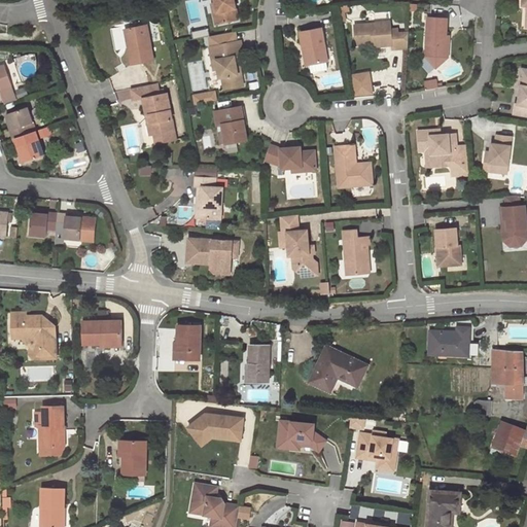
[(216,0),(216,1),(218,9),(214,10),(217,22),(236,19),(234,7),(236,2),(236,0),(216,0)]
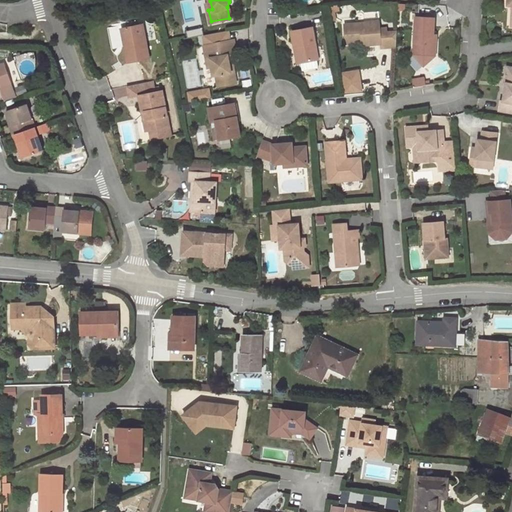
[(338,2),(327,4),(330,19),(336,18),(335,9),(339,8),(338,2)]
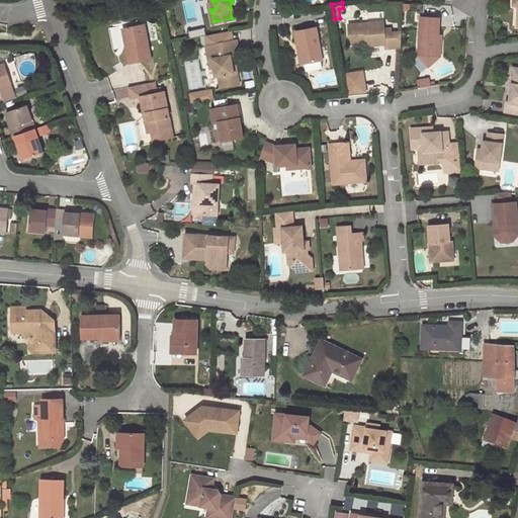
[(438,33),(440,16),(421,14),(418,53),(428,65),(440,55),(441,40),(437,35),(438,33)]
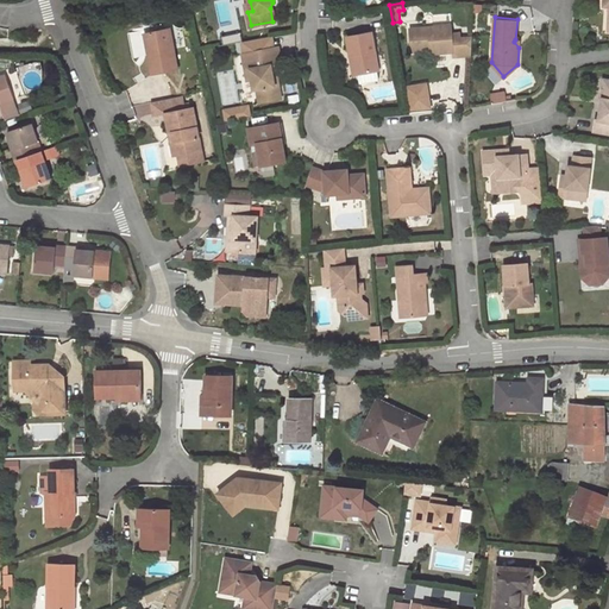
[(471,54),(472,35),(460,37),(460,30),(452,31),(452,24),(409,27),(412,50),(418,49),(435,48),(435,51),(447,50),(447,46),(452,46),(453,50),(453,55),(471,54)]
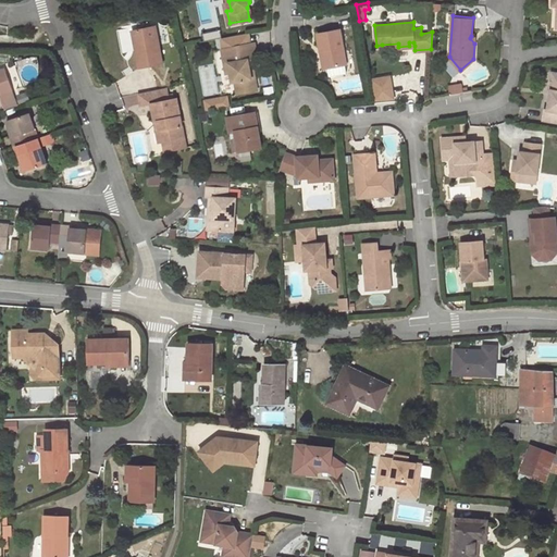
[(139,64),(162,60),(156,23),(132,27),(139,64)]
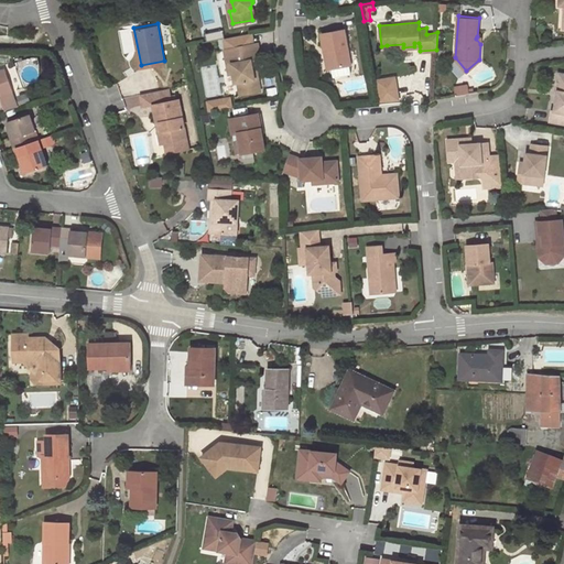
[(345,26),(322,31),(325,49),(327,49),(331,66),(350,63),(345,26)]
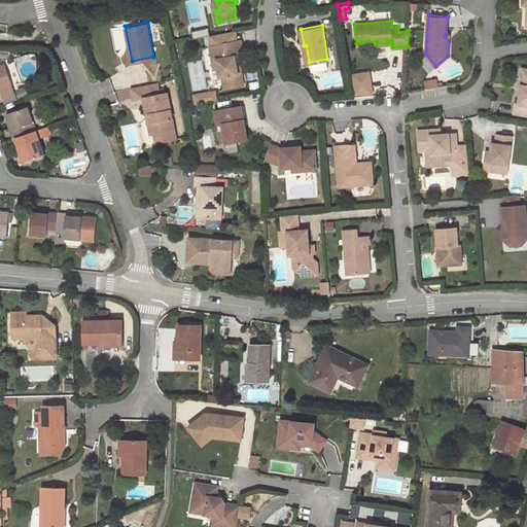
[(212,42),(238,38),(236,28),(210,33),(212,42)]
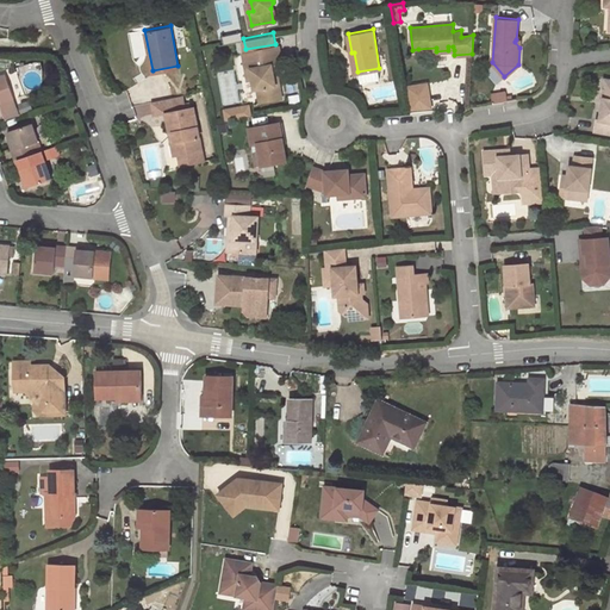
[(257,85),(260,98),(282,94),(280,80),(277,81),(274,74),(273,66),(284,63),(280,43),(275,44),(246,49),(243,50),(247,66),(251,66),(253,75),(255,86),(257,85)]
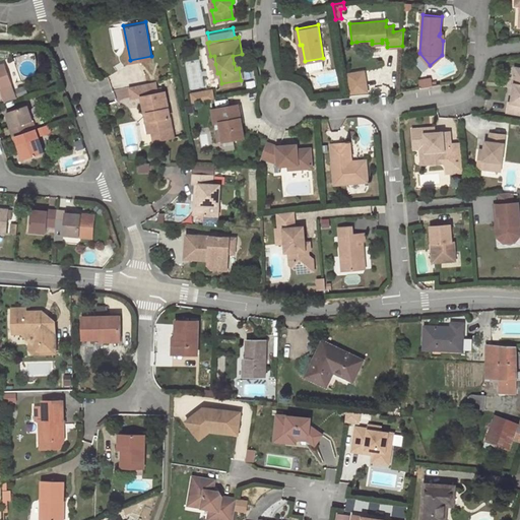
[(5,63),(0,64),(0,88),(1,88),(12,84),(5,63)]
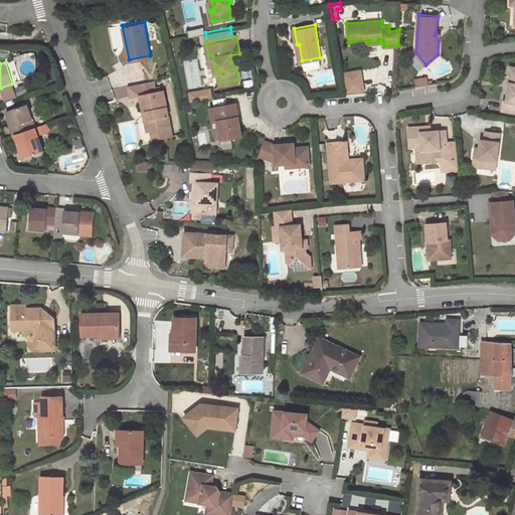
[(514,65),(510,65),(507,81),(511,82),(510,89),(508,89),(506,100),(503,99),(501,110),(514,112),(514,65)]
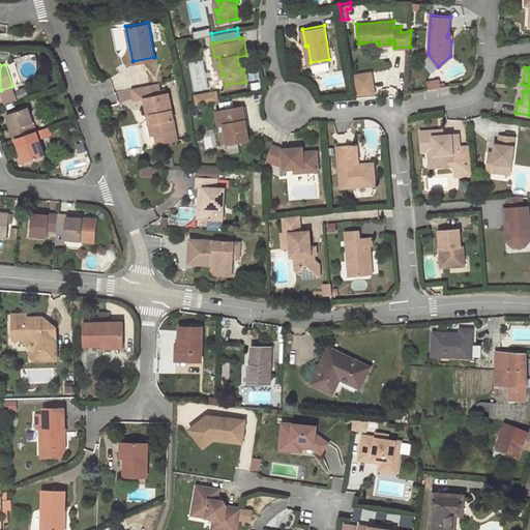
[(371,68),(353,70),(356,92),(374,91),(371,68)]
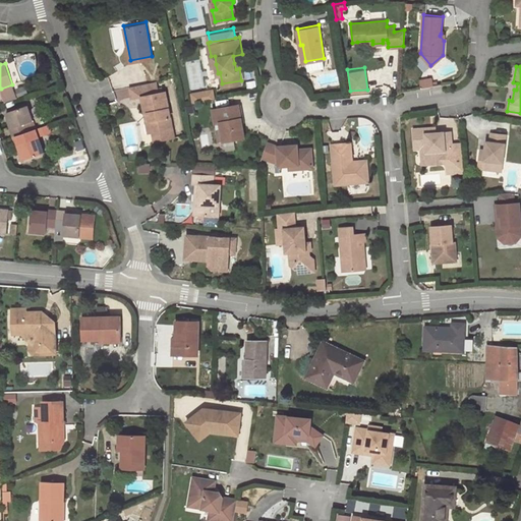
[(430,77),(421,79),(422,88),(431,85),(430,77)]
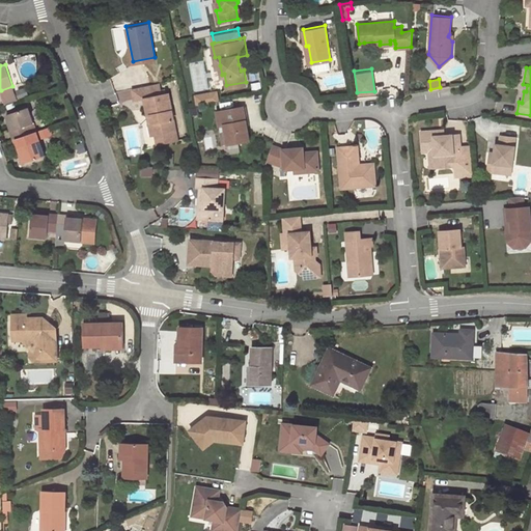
[(144,96),(147,113),(151,112),(155,132),(157,132),(175,128),(168,90),(161,92),(159,80),(133,85),(135,98),(144,96)]
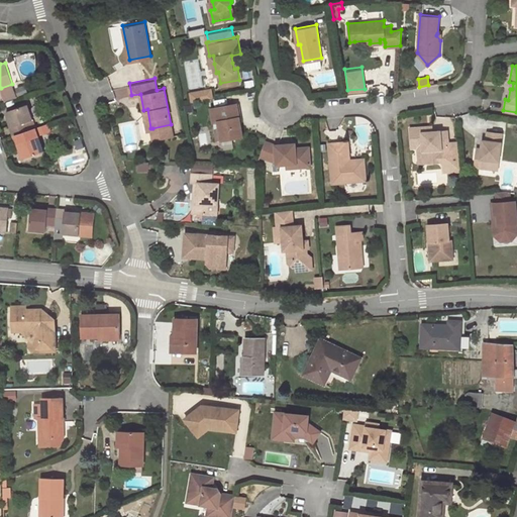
[(12,84),(1,88),(5,101),(17,97),(12,84)]
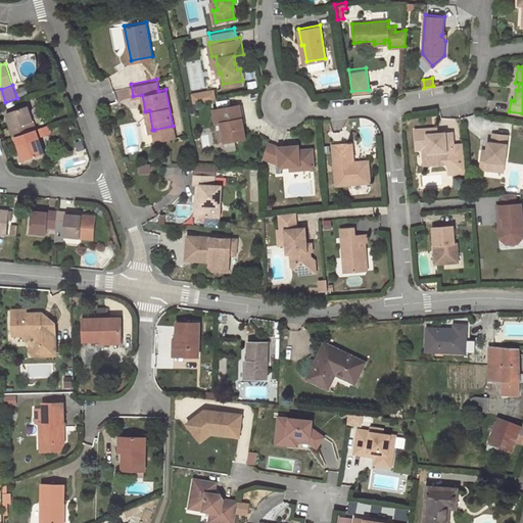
[(115,91),(119,101),(132,96),(128,86),(115,91)]
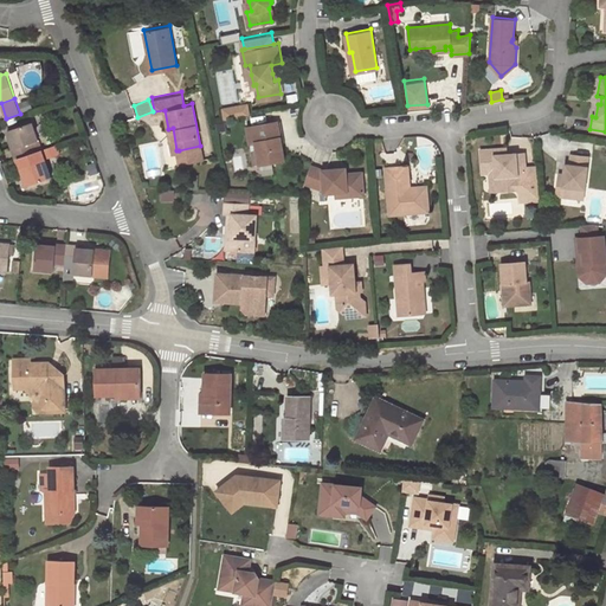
[(226,115),(250,111),(249,101),(225,105),(226,115)]
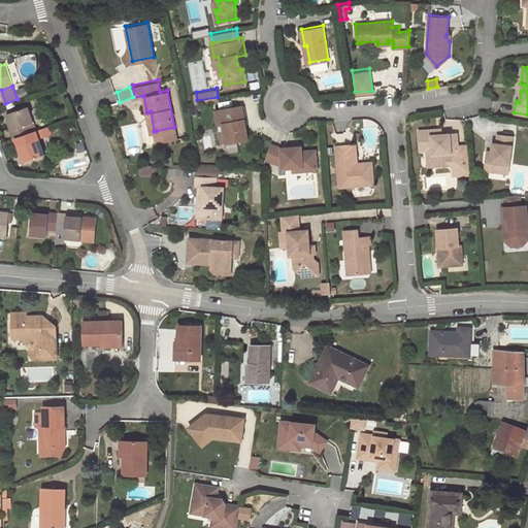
[(241,103),(217,107),(220,122),(224,121),(227,139),(248,136),(241,103)]
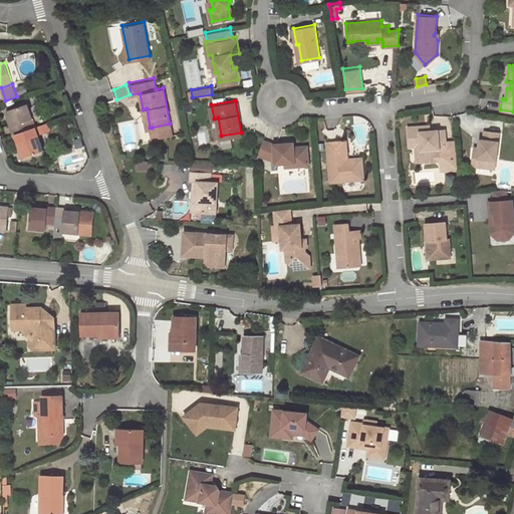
[(28,103),(7,111),(13,129),(11,129),(13,136),(28,130),(34,127),(35,126),(28,103)]
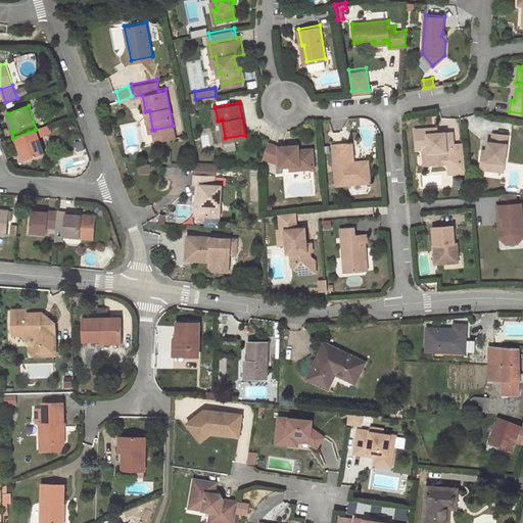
[(173,126),(154,130),(156,140),(175,136),(173,126)]
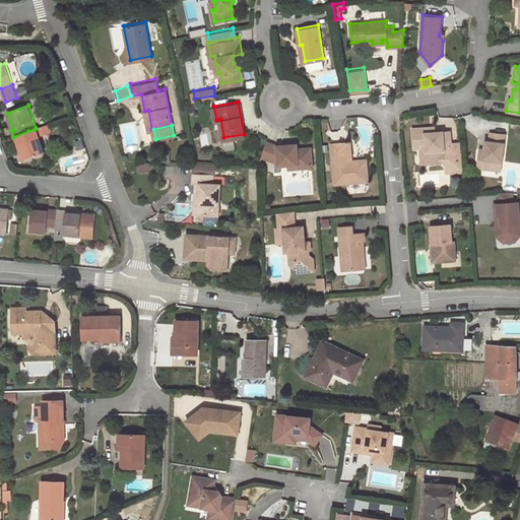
[(429,125),(412,126),(413,145),(419,145),(426,145),(426,155),(431,160),(445,159),(452,159),(450,141),(449,128),(435,129),(429,130),(429,125)]
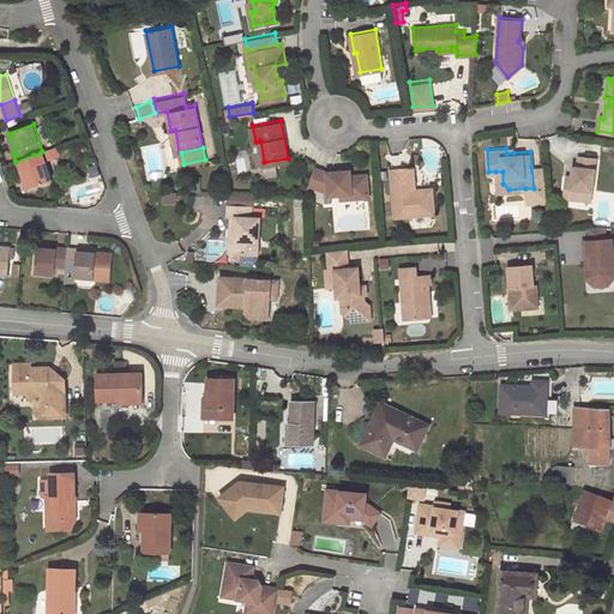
[(41,152),(34,155),(36,164),(43,162),(41,152)]
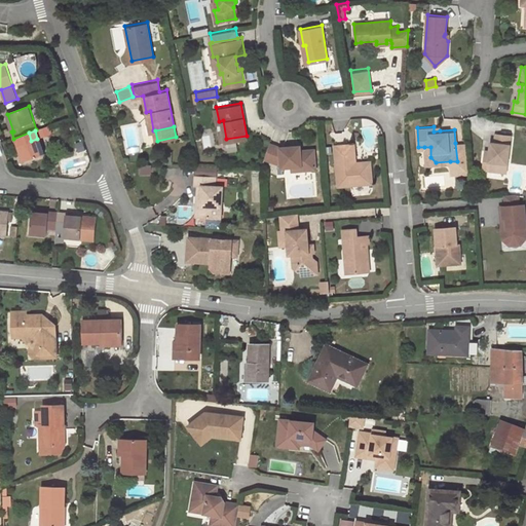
[(510,133),(494,132),(493,140),(492,140),(489,143),(488,148),(484,148),(483,158),(487,158),(486,167),(497,168),(498,164),(505,165),(510,133)]
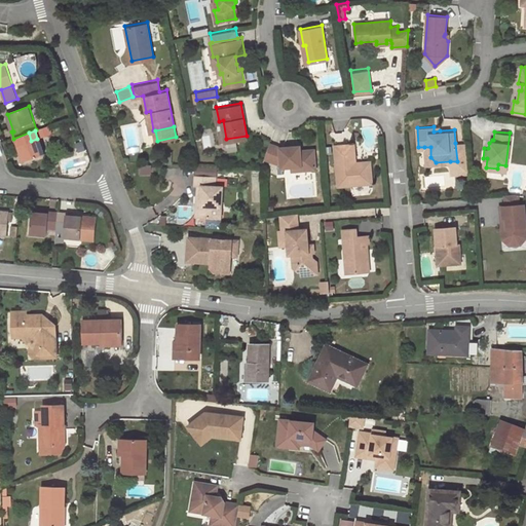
[(13,139),(16,148),(19,148),(24,162),(44,155),(39,138),(37,139),(31,141),(29,133),(13,139)]
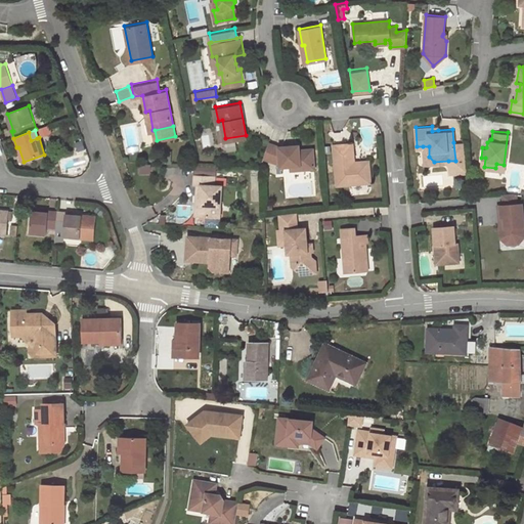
[(279,144),(268,140),(264,156),(278,161),(280,161),(280,164),(291,163),(300,163),(300,167),(314,166),(313,146),(299,147),(299,142),(279,144)]
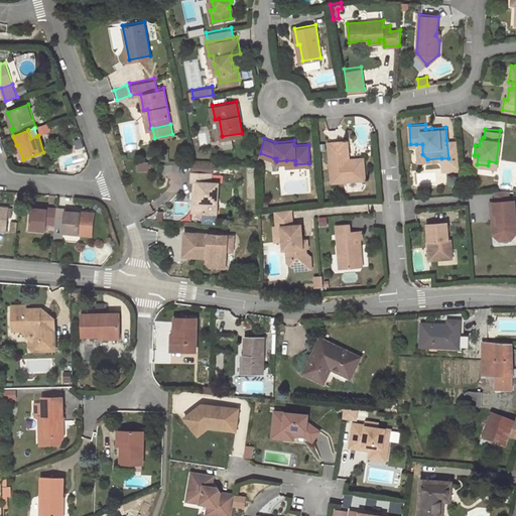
[(348,138),(328,140),(332,179),(365,177),(364,157),(349,159),(349,156),(348,138)]
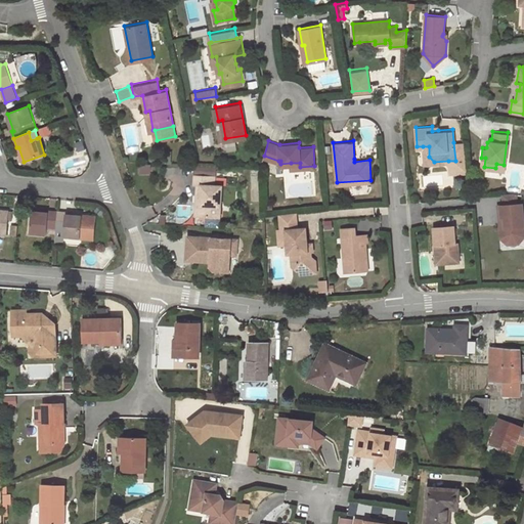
[(455,161),(448,161),(449,170),(466,169),(464,141),(453,142),(455,161)]
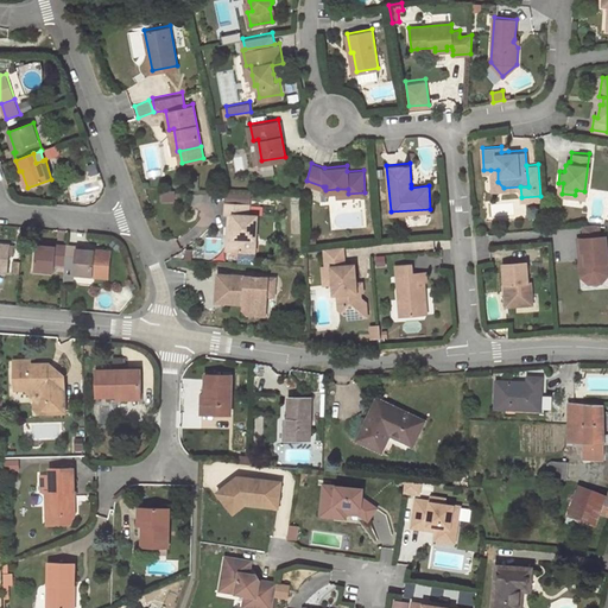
[(498,170),(491,170),(492,189),(504,188),(498,182),(498,170)]
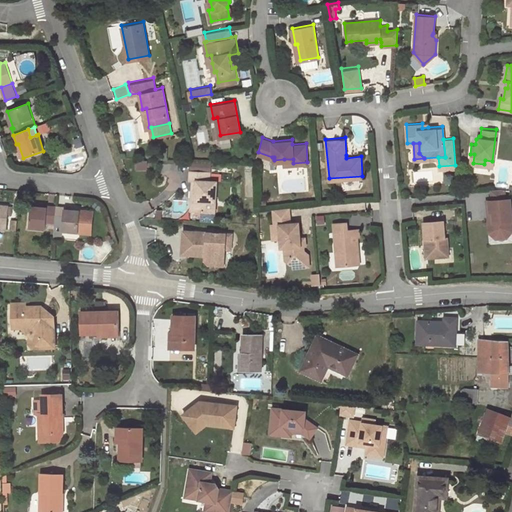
[(207,168),(209,169),(210,159),(191,157),(191,168),(207,168)]
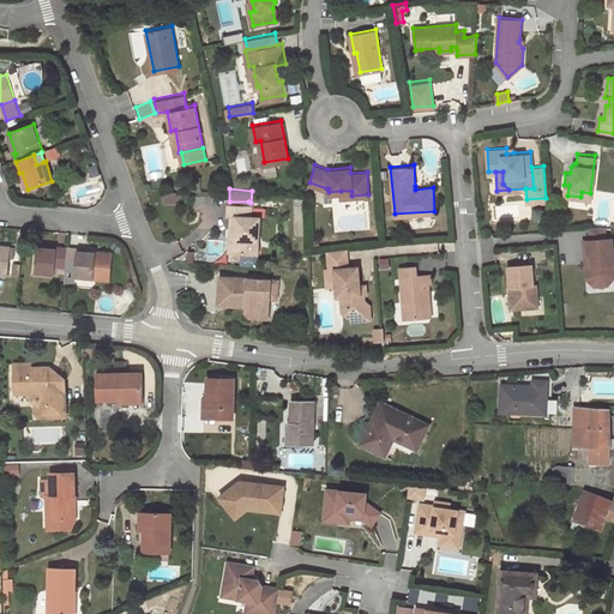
[(229,202),(228,202),(227,211),(230,212),(230,222),(234,222),(233,245),(229,244),(229,248),(241,250),(248,250),(248,238),(258,238),(259,212),(251,212),(247,212),(248,202),(229,202)]
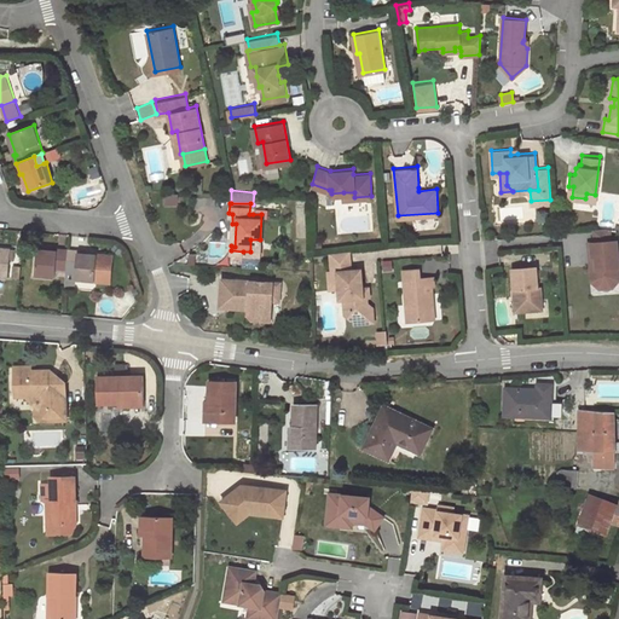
[(606,226),(594,226),(595,238),(591,239),(591,249),(595,249),(595,255),(593,255),(593,265),(594,277),(601,282),(611,282),(615,275),(614,264),(618,264),(617,237),(611,237),(609,226),(606,226)]
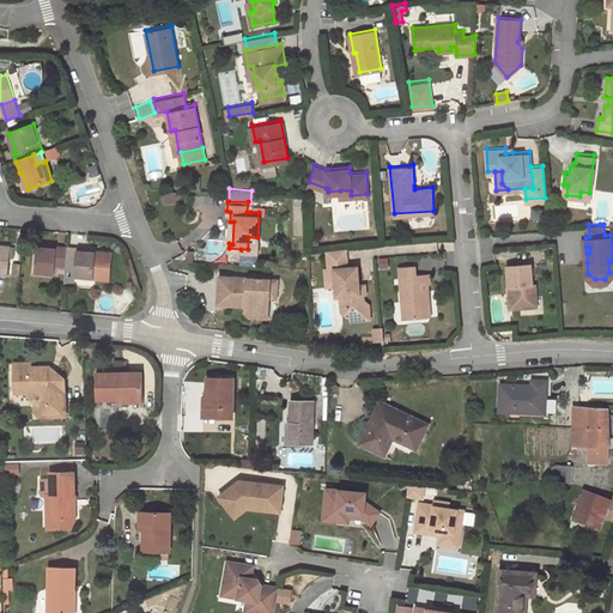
[(258,237),(248,237),(248,249),(256,249),(258,237)]
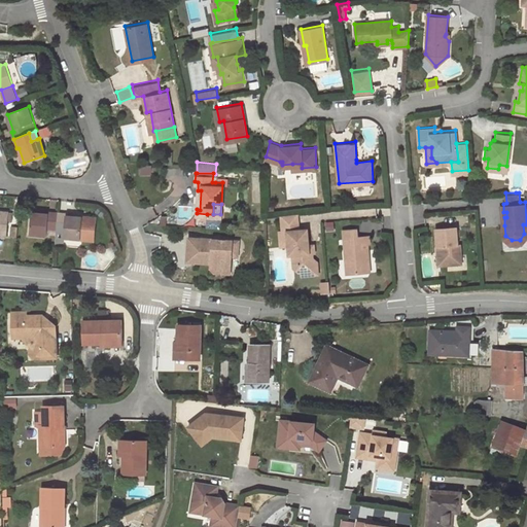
[(297,210),(281,212),(283,227),(287,227),(288,242),(289,251),(293,251),(294,260),(299,260),(303,264),(303,268),(318,266),(318,257),(314,254),(313,249),(310,249),(309,242),(308,225),(299,226),(297,210)]
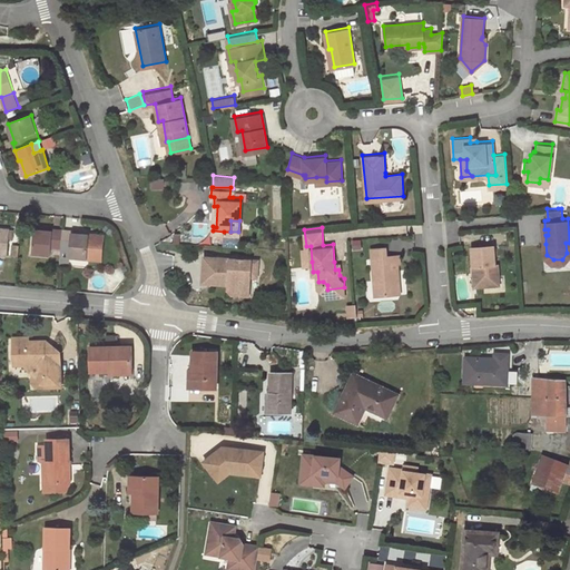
[(0,254),(8,255),(10,229),(0,228),(0,254)]
